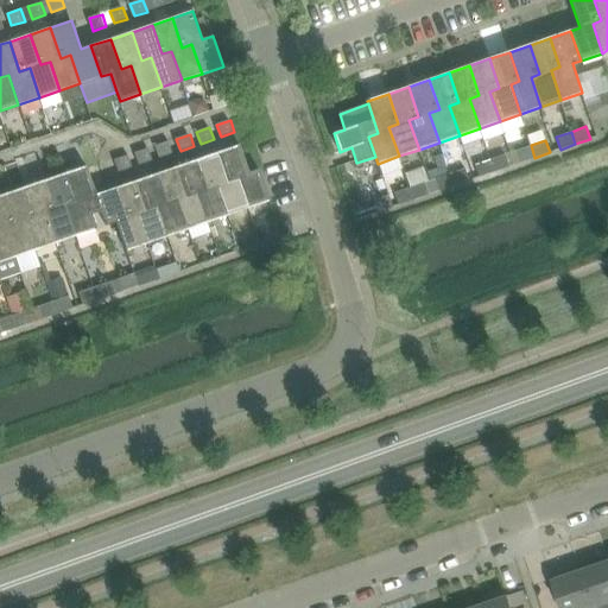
[(173,153),(169,141),(156,146),(160,158),(173,153)]
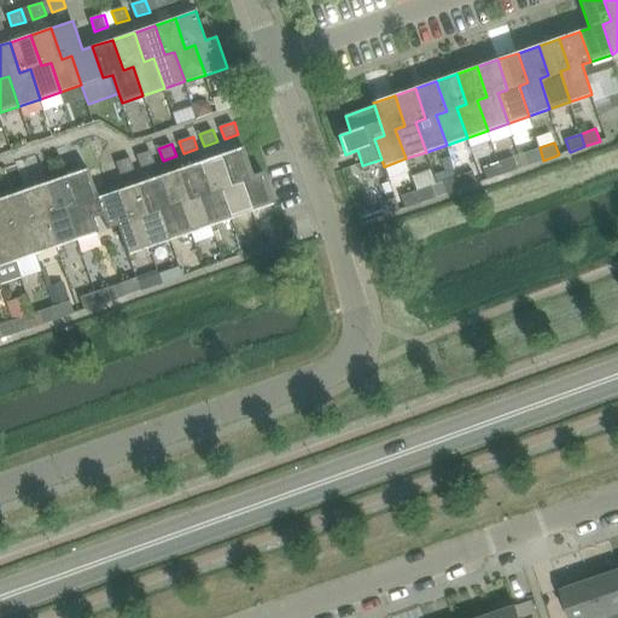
[(254,175),(244,147),(222,155),(231,184),(242,180),(252,211),(274,204),(263,173),(254,175)]
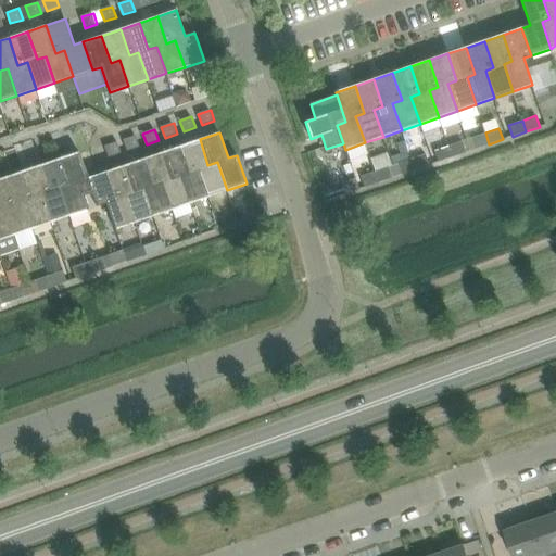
[(489,144),(485,133),(471,138),(475,149),(489,144)]
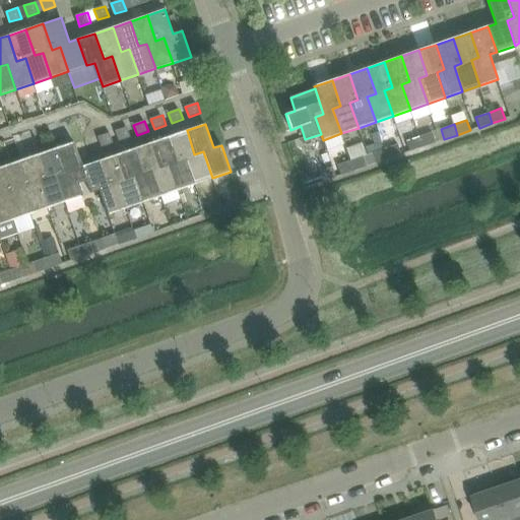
[(131,137),(127,127),(116,131),(120,141),(131,137)]
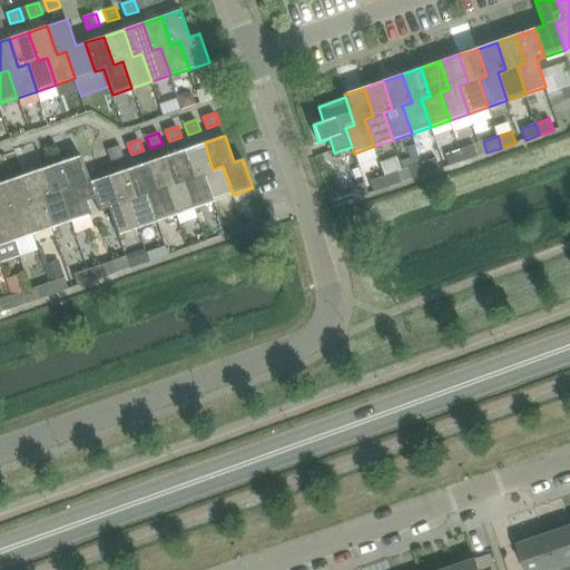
[(213,169),(205,143),(186,149),(194,176),(204,173),(214,202),(233,195),(223,166),(213,169)]
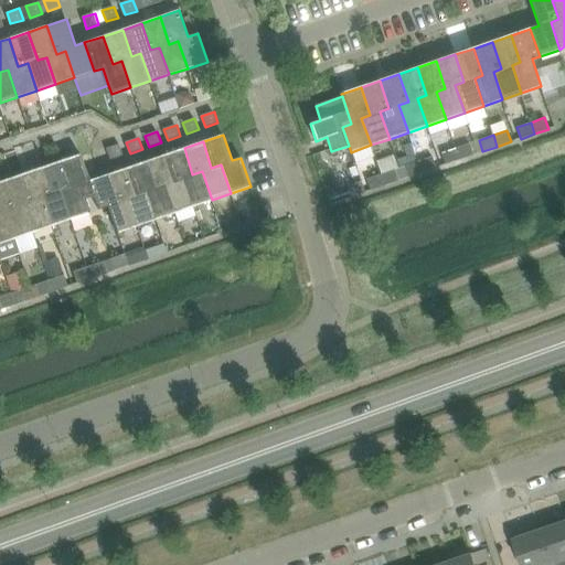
[(469,144),(456,148),(459,160),(473,155),(469,144)]
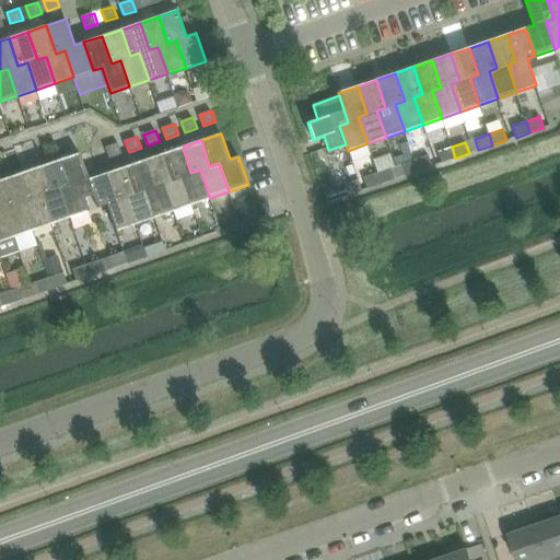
[(123,154),(119,143),(106,148),(111,159),(123,154)]
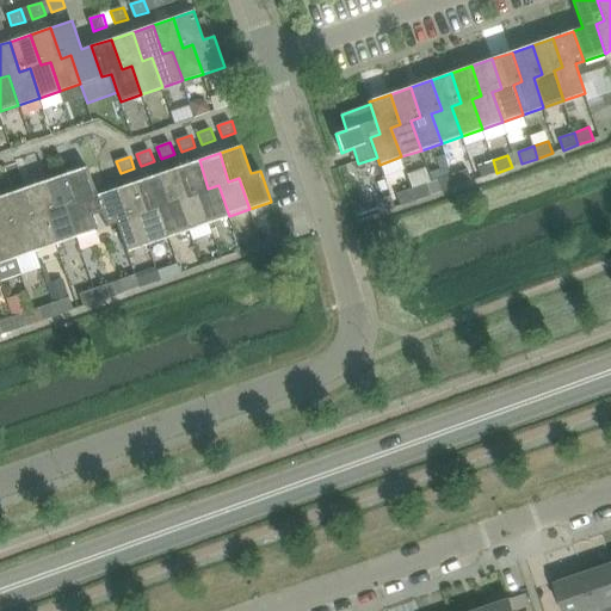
[(208,189),(199,160),(179,167),(189,196),(199,192),(209,223),(229,216),(218,185),(208,189)]
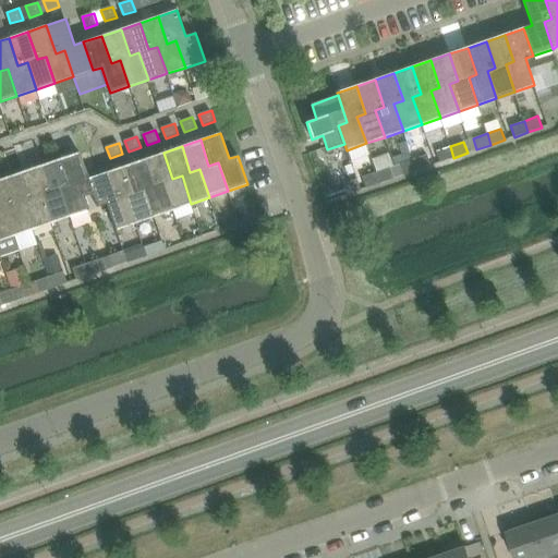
[(453,158),(450,146),(436,152),(440,162),(453,158)]
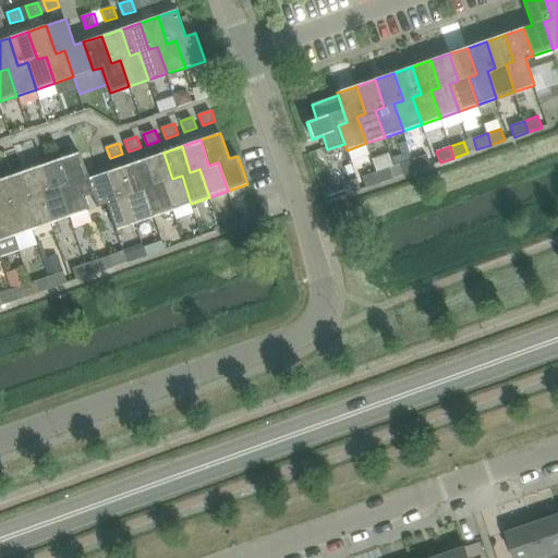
[(81,153),(61,159),(70,186),(61,189),(69,216),(89,208),(84,195),(93,193),(93,192),(88,179),(89,178),(81,153)]
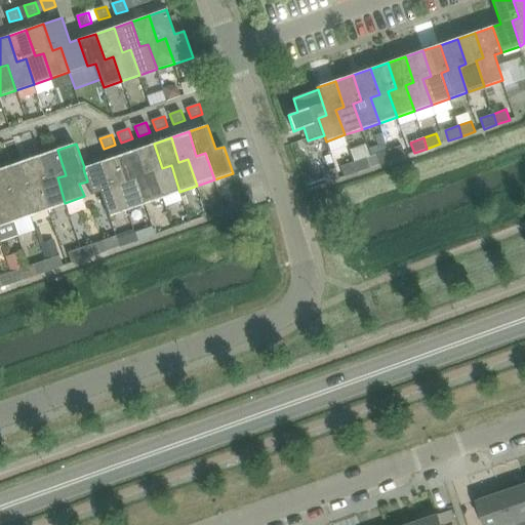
[(162,168),(154,144),(136,150),(145,174),(154,171),(162,198),(179,192),(171,165),(162,168)]
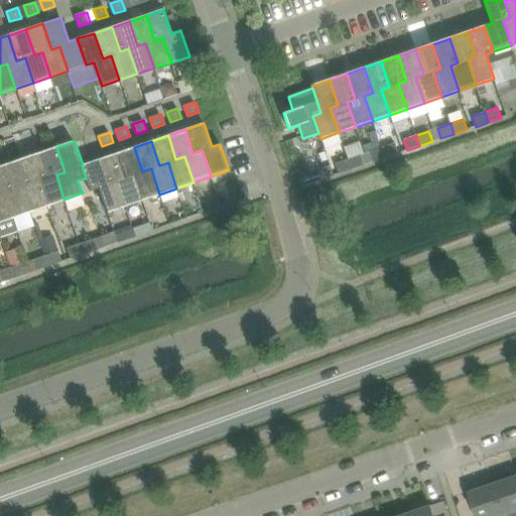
[(394,143),(382,147),(385,157),(398,153),(394,143)]
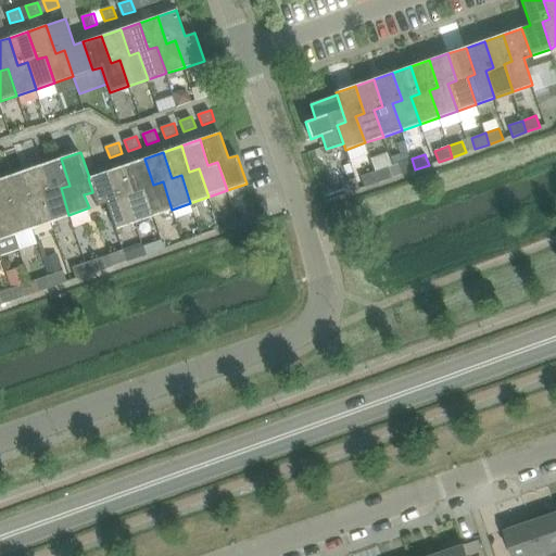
[(70,186),(61,159),(42,165),(51,192),(42,194),(51,222),(68,215),(61,188),(70,186)]
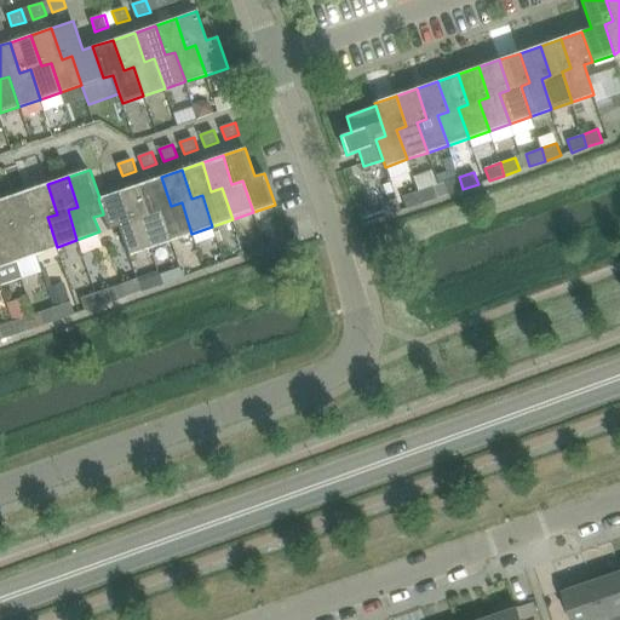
[(171,206),(161,177),(141,184),(150,213),(160,210),(171,241),(191,234),(182,202),(171,206)]
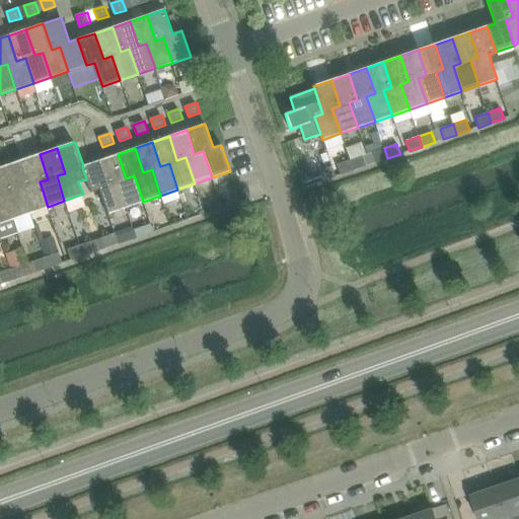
[(387,158),(384,148),(371,152),(375,163),(387,158)]
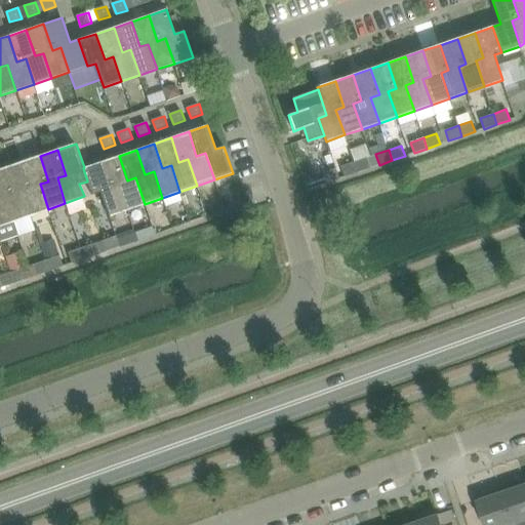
[(48,182),(40,156),(23,162),(31,187),(22,190),(31,215),(48,209),(40,184),(48,182)]
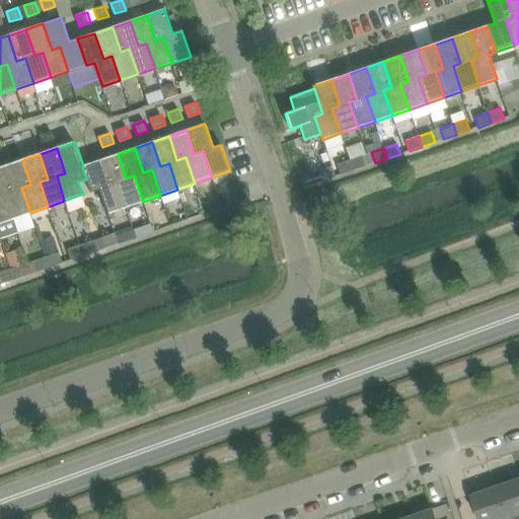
[(126,178),(118,154),(99,160),(108,186),(117,182),(126,208),(143,202),(134,175),(126,178)]
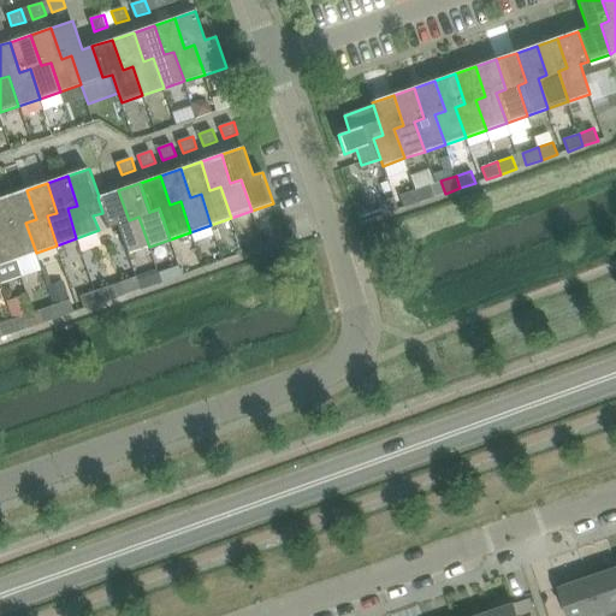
[(430,184),(415,190),(419,202),(434,197),(430,184)]
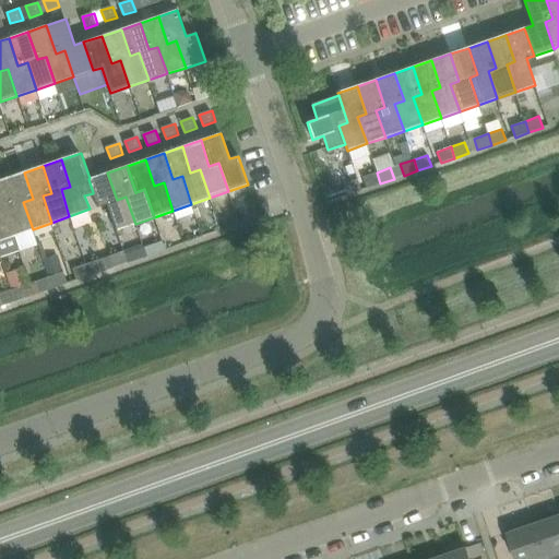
[(33,199),(24,173),(6,179),(14,205),(4,209),(14,236),(33,229),(23,202),(33,199)]
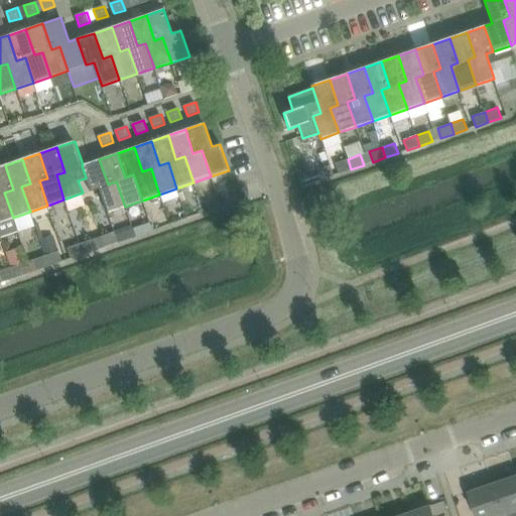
[(108,184),(99,159),(83,164),(82,165),(86,177),(86,178),(90,191),(99,188),(107,213),(125,207),(116,181),(108,184)]
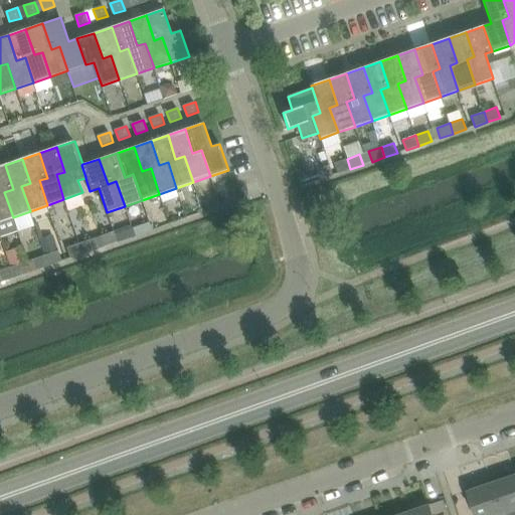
[(350,169),(347,159),(334,163),(338,174),(350,169)]
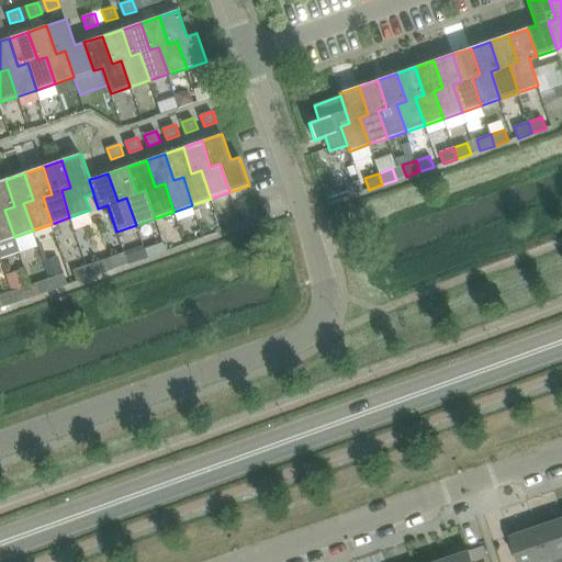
[(14,206),(6,180),(0,181),(0,242),(14,237),(4,210),(14,206)]
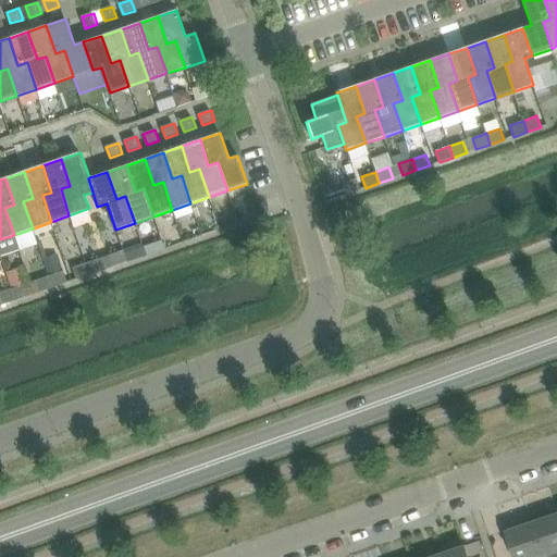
[(342,183),(346,195),(360,189),(356,178),(342,183)]
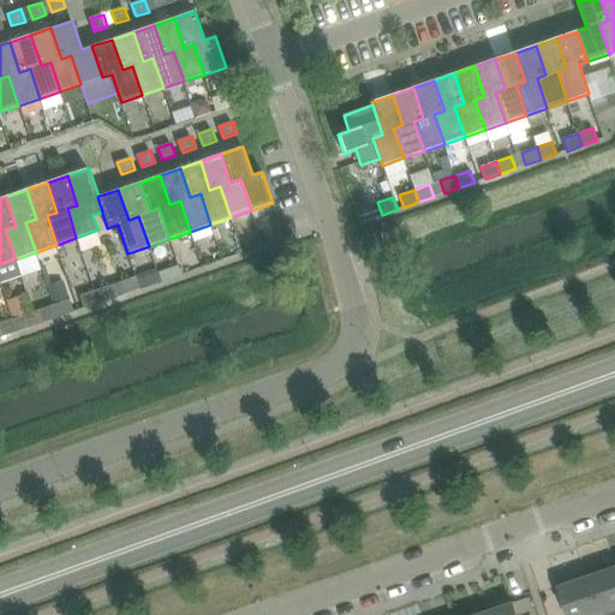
[(120,281),(124,293),(124,294),(139,288),(136,276),(120,281)]
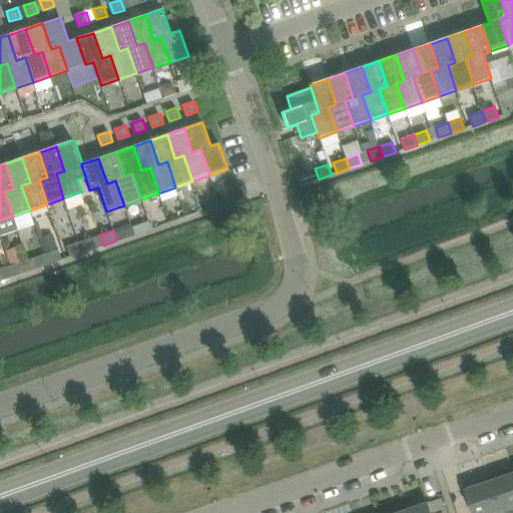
[(91,237),(79,242),(82,252),(95,248),(91,237)]
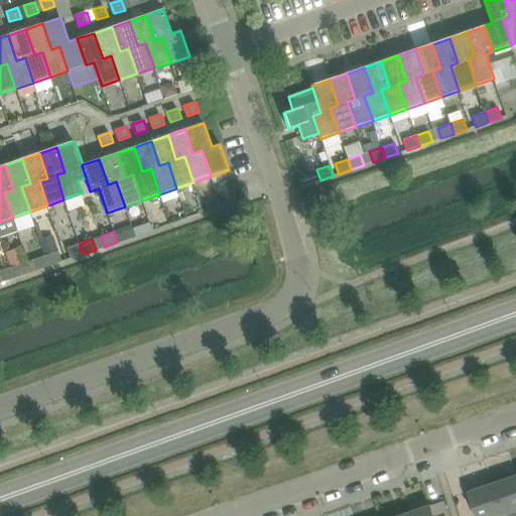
[(83,254),(80,244),(67,248),(71,258),(83,254)]
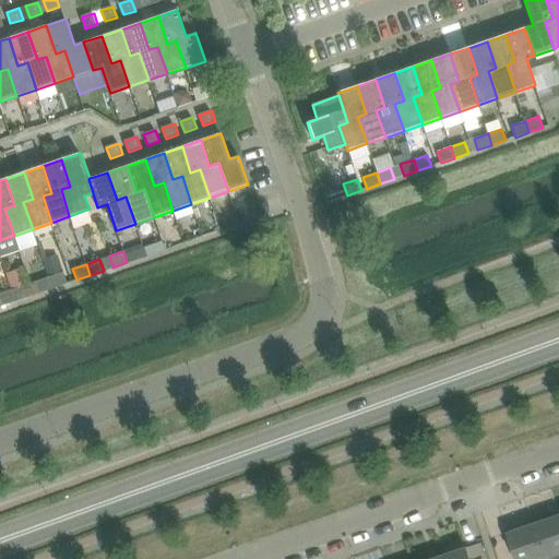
[(63,272),(49,276),(52,288),(67,283),(63,272)]
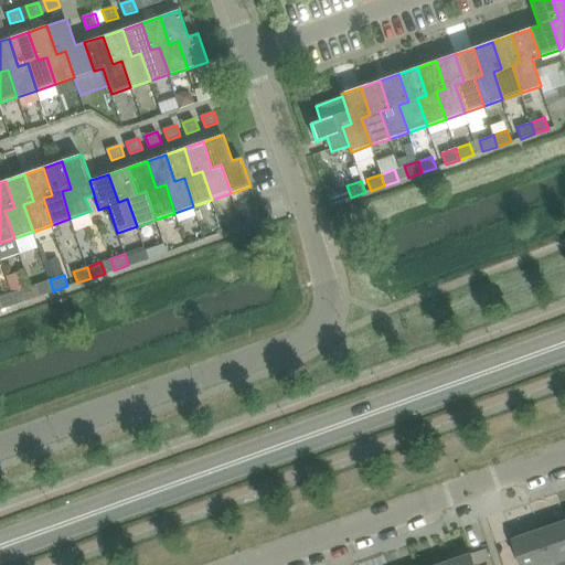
[(53,291),(50,279),(35,285),(40,296),(53,291)]
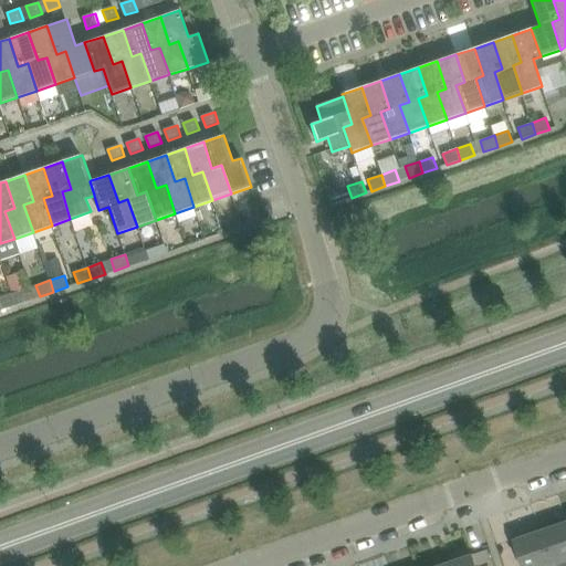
[(25,289),(12,293),(16,305),(30,300),(25,289)]
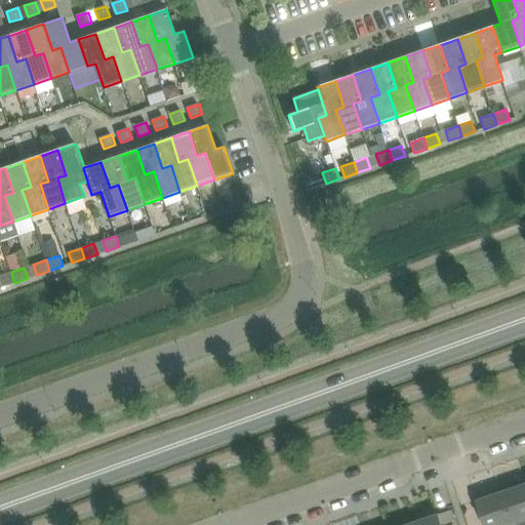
[(14,283),(11,272),(0,276),(0,282),(2,287),(14,283)]
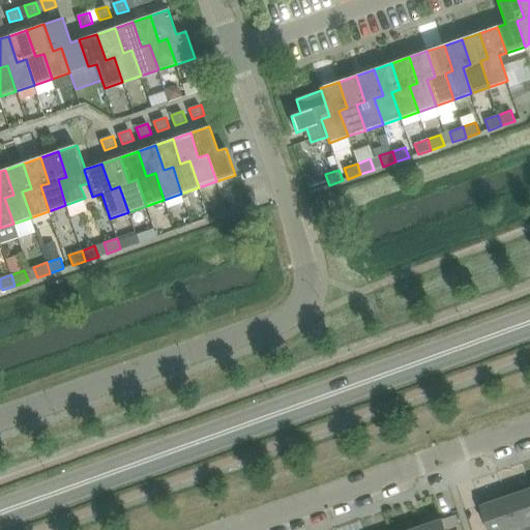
[(529,529),(529,489),(506,498),(517,529),(529,529)]
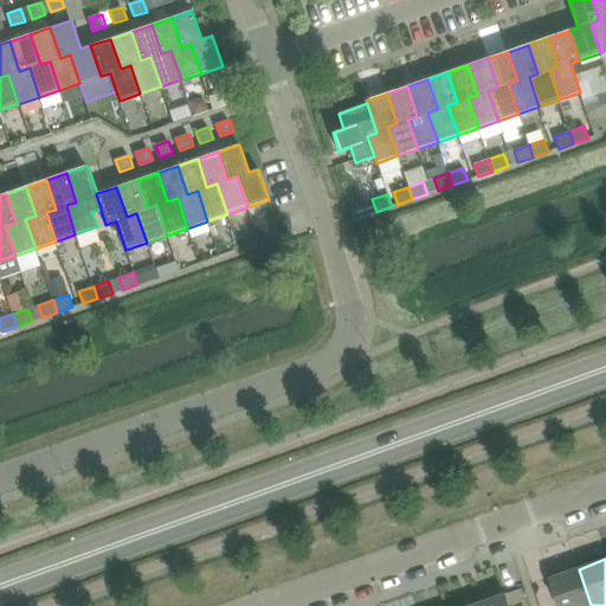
[(591,605),(579,569),(550,579),(560,605),(591,605)]
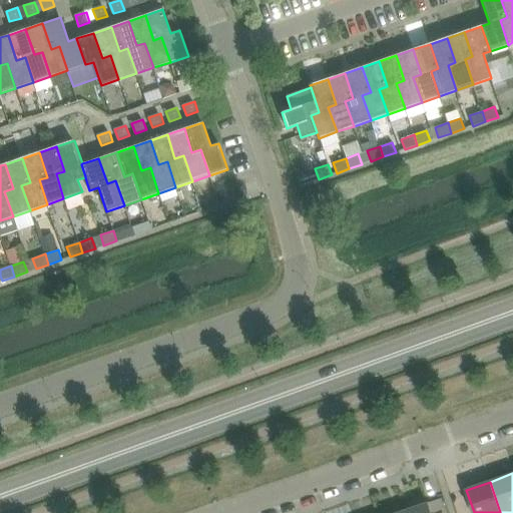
[(431,512),(429,503),(405,511),(405,512),(431,512)]
